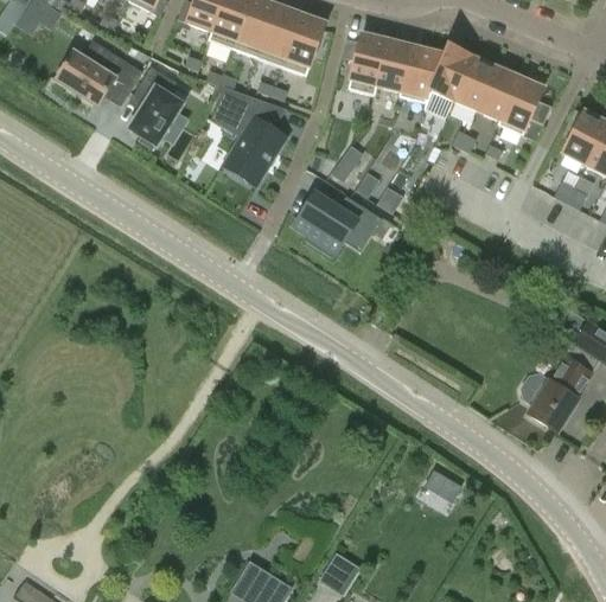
[(10,0),(0,15),(0,29),(8,34),(30,0),(10,0)]
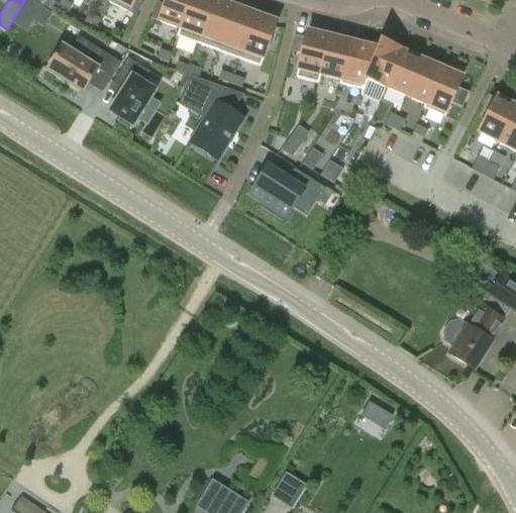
[(26,0),(23,5),(35,12),(41,3),(37,0),(26,0)]
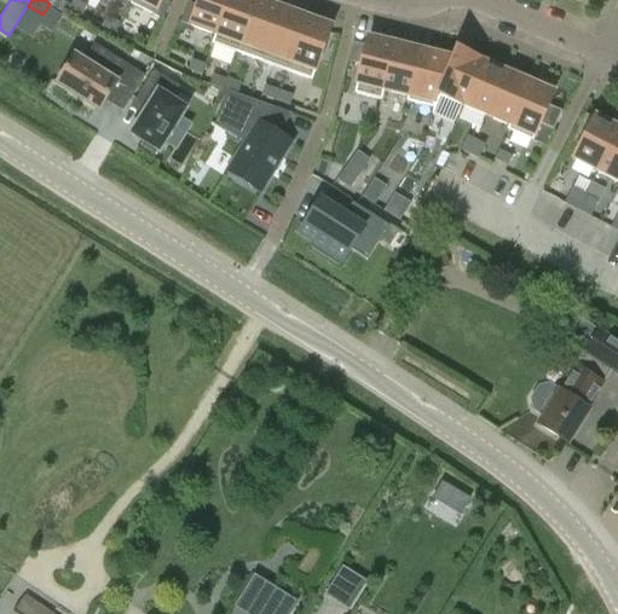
[(48,0),(48,1),(64,11),(69,3),(65,0),(48,0)]
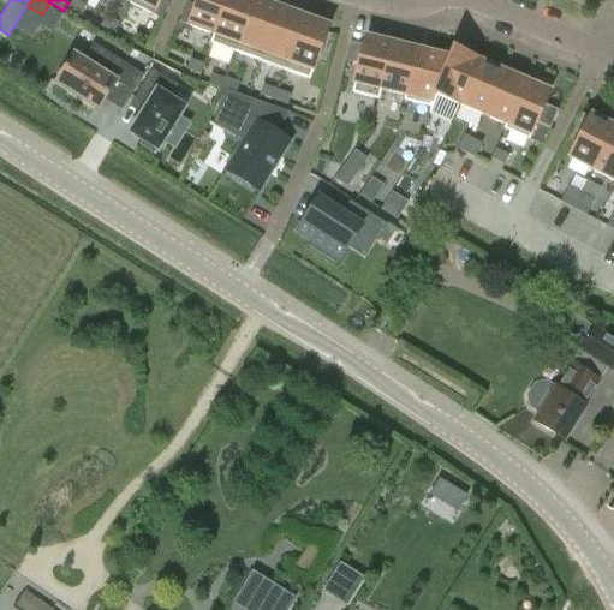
[(87,3),(82,0),(71,0),(70,5),(82,11),(87,3)]
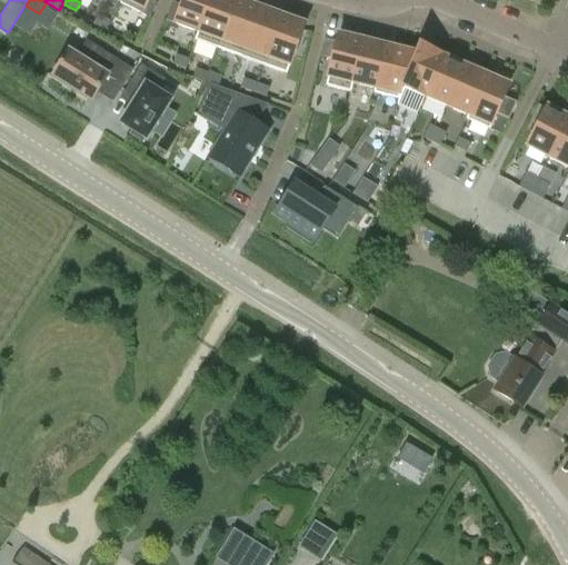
[(183,0),(176,20),(198,29),(209,0),(183,0)]
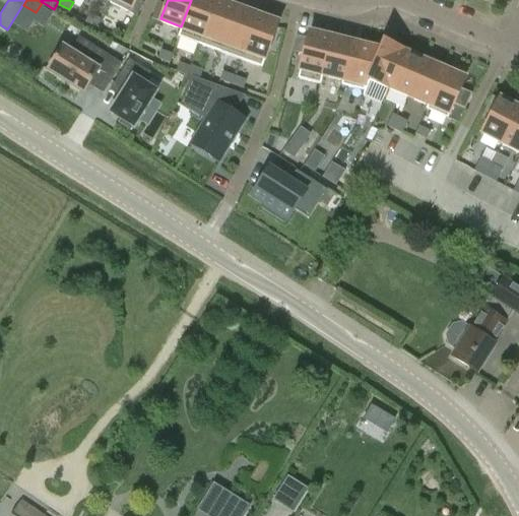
[(191,0),(181,26),(178,35),(199,42),(214,0),(191,0)]
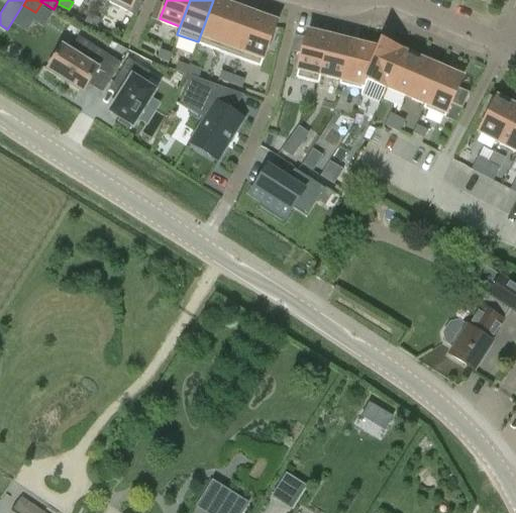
[(235,3),(227,0),(213,0),(198,41),(219,49),(235,3)]
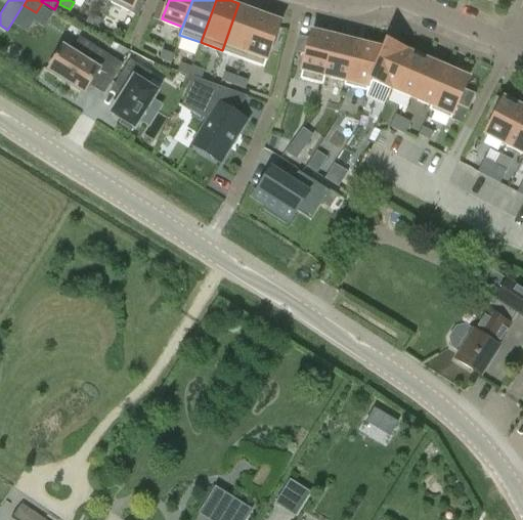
[(260,10),(238,3),(222,50),(243,57),(260,10)]
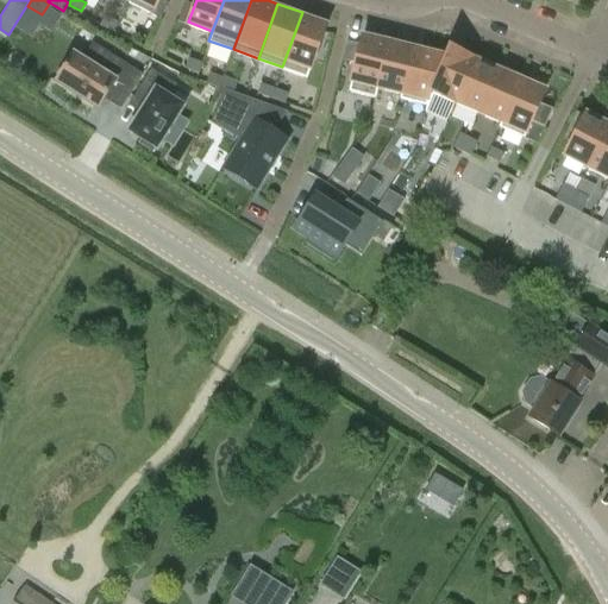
[(327,21),(302,12),(282,67),(307,76),(327,21)]
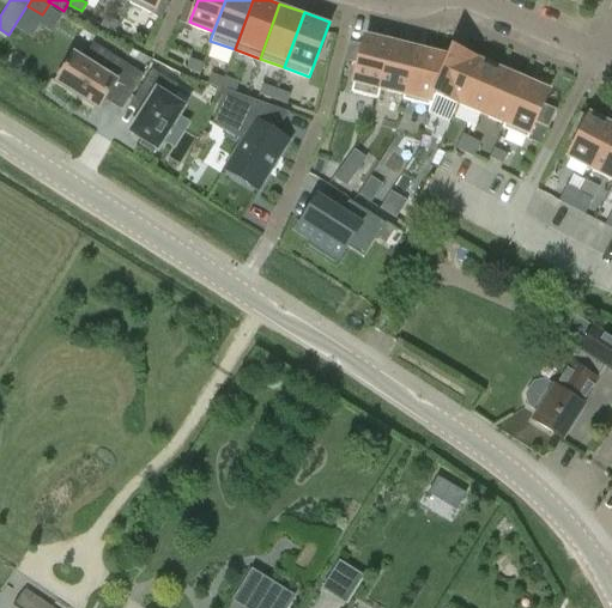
[(120,19),(107,13),(102,22),(115,28),(120,19)]
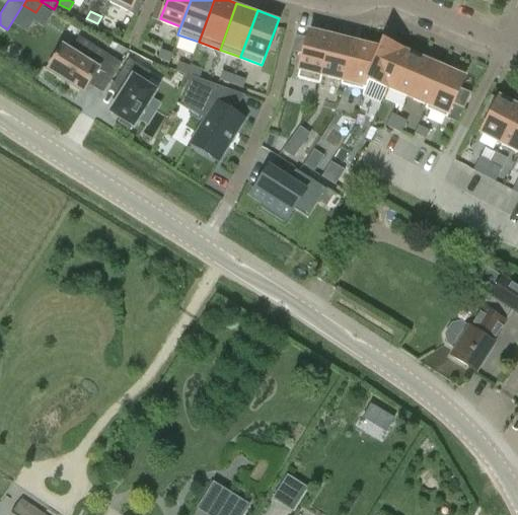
[(319,80),(331,33),(309,27),(307,34),(297,32),(293,48),(303,51),(297,75),(319,80)]
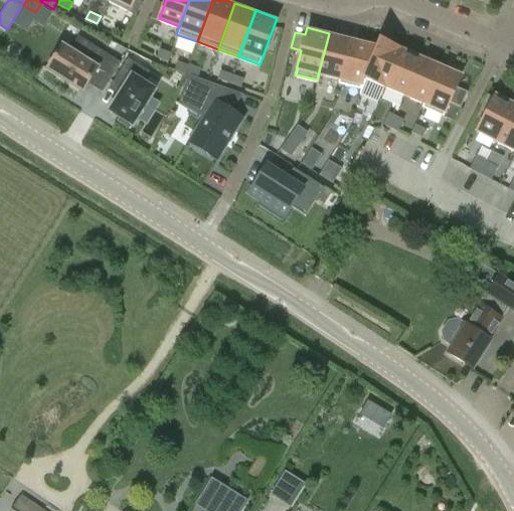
[(79,33),(70,47),(63,42),(48,66),(83,89),(89,80),(103,89),(121,59),(106,50),(79,33)]
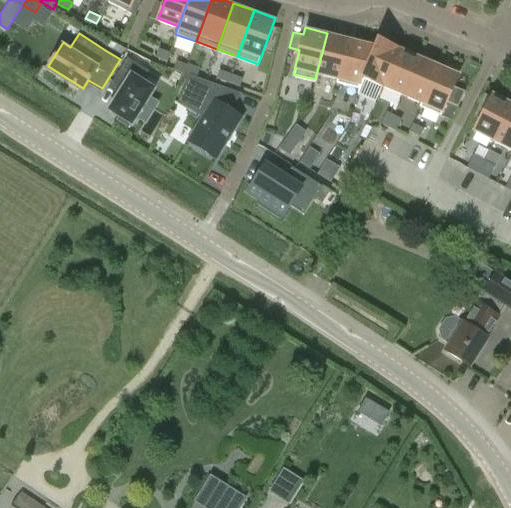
[(348,38),(328,33),(318,72),(338,77),(348,38)]
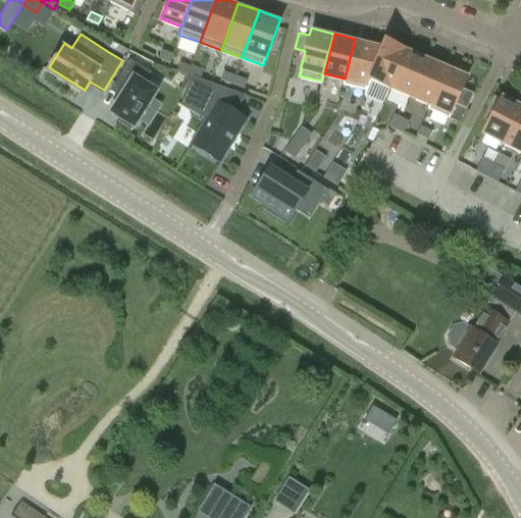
[(377,45),(355,39),(345,79),(344,83),(366,89),(369,78),(377,45)]
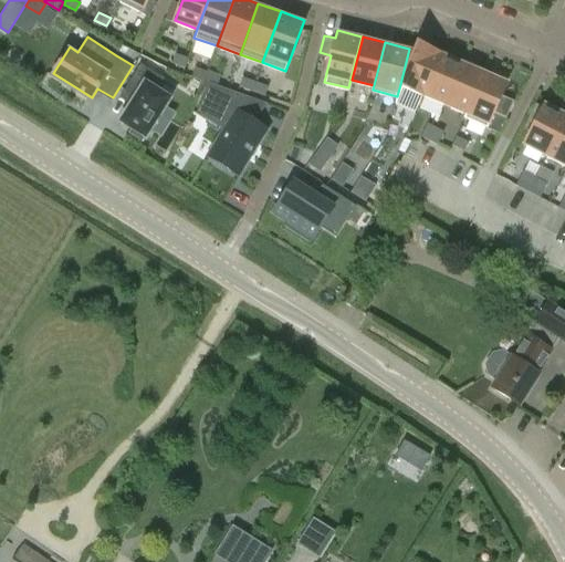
[(439,52),(418,42),(415,50),(409,49),(400,84),(421,93),(439,52)]
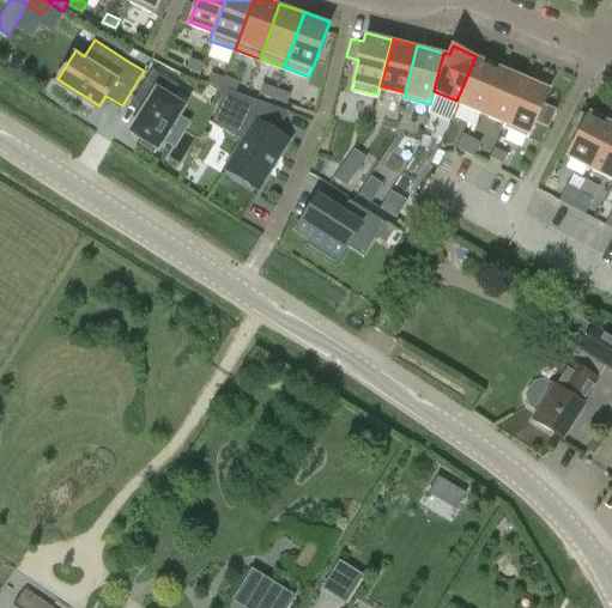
[(204,60),(191,55),(187,65),(200,70),(204,60)]
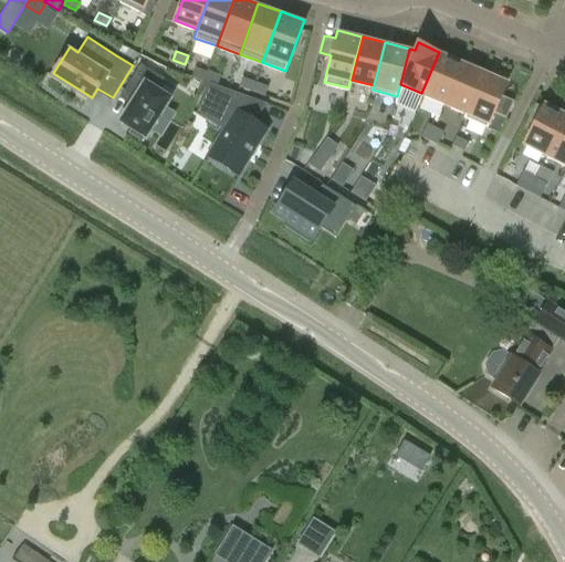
[(461,61),(439,52),(421,93),(443,102),(461,61)]
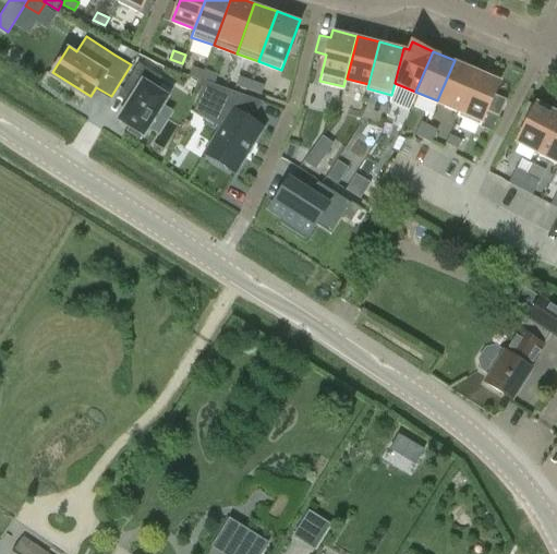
[(128,128),(141,136),(143,132),(145,133),(169,95),(153,84),(159,73),(138,60),(121,88),(133,95),(119,117),(131,124),(128,128)]
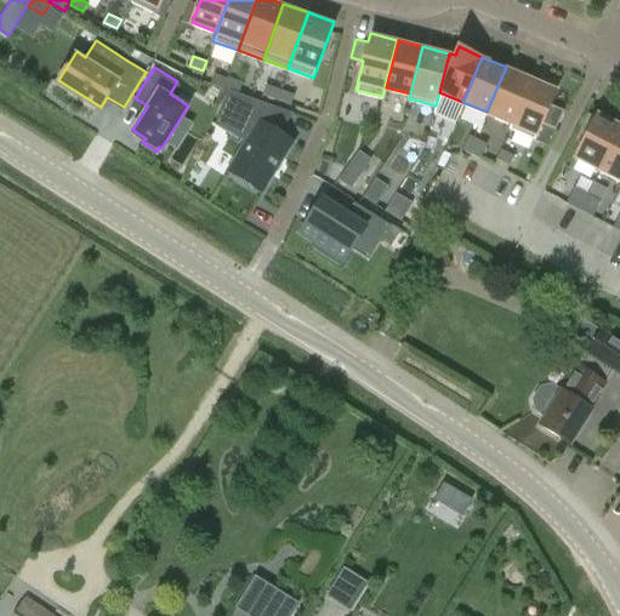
[(530,78),(506,67),(487,112),(511,123),(530,78)]
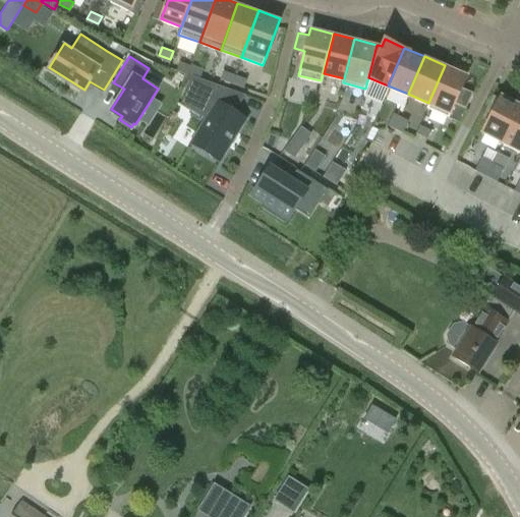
[(189,63),(176,58),(172,66),(186,71),(189,63)]
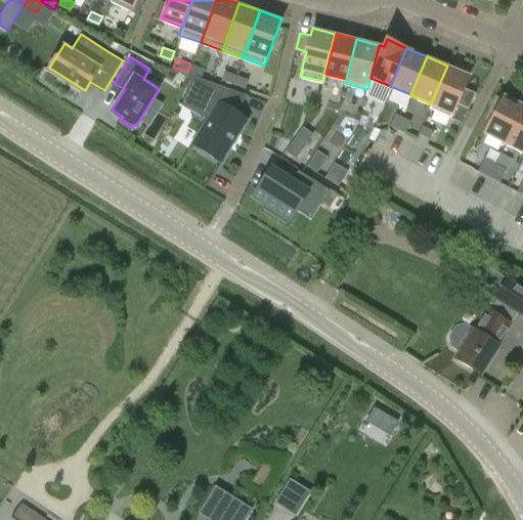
[(204,69),(190,63),(187,72),(194,74),(201,77),(204,69)]
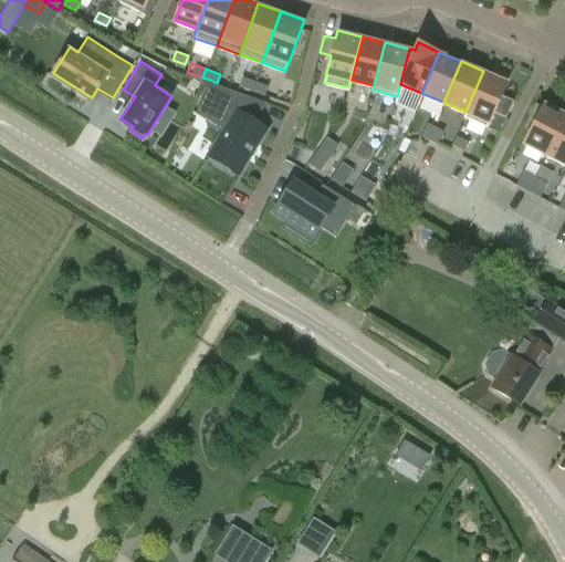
[(508,81),(483,71),(466,112),(463,115),(488,126),(508,81)]
